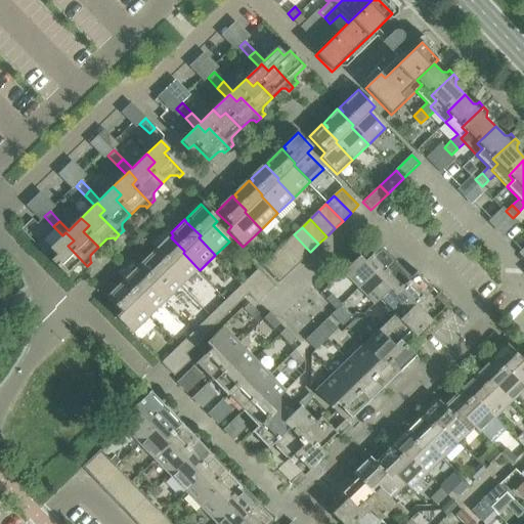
[(87,266),(68,246),(74,241),(66,232),(62,235),(49,249),(56,256),(50,261),(67,277),(75,268),(81,268),(83,270),(87,266)]
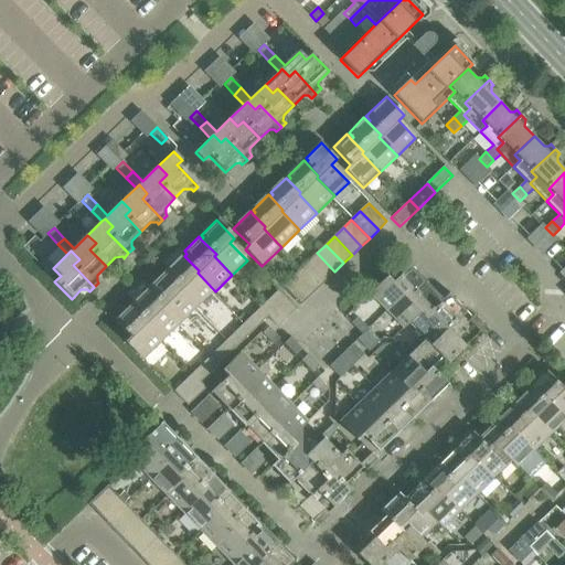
[(215,291),(198,273),(199,270),(184,256),(182,253),(167,267),(170,269),(168,272),(182,287),(180,289),(199,308),(215,291)]
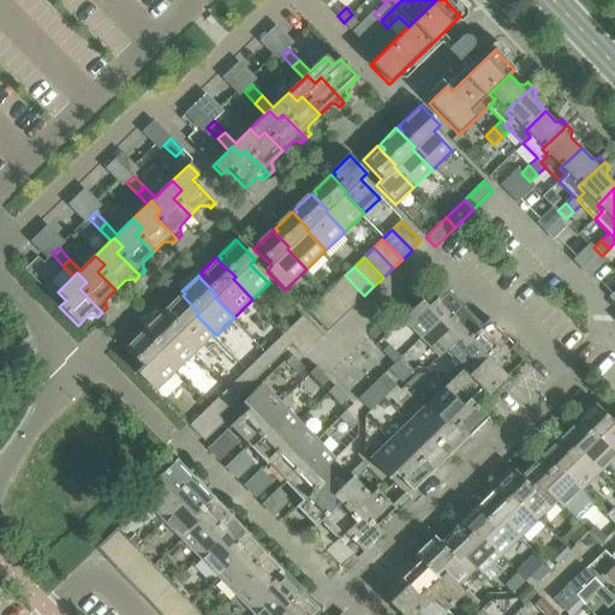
[(364,296),(345,275),(335,285),(356,305),(364,296)]
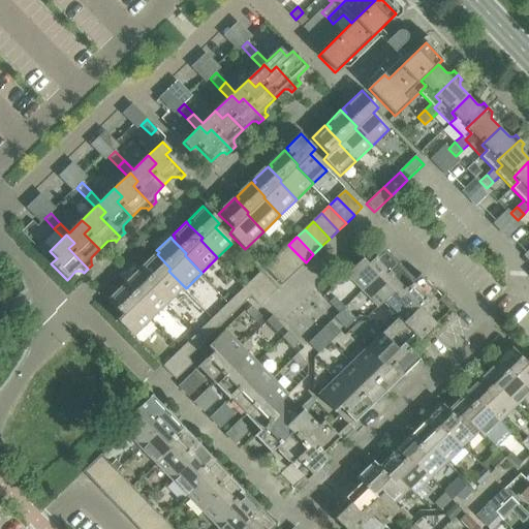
[(306,262),(288,245),(280,252),(298,270),(306,262)]
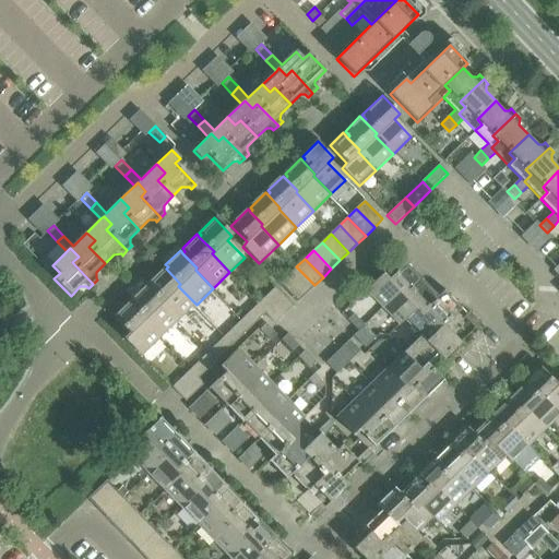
[(404,297),(423,278),(405,261),(388,278),(382,273),(364,292),(381,309),(400,292),(404,297)]
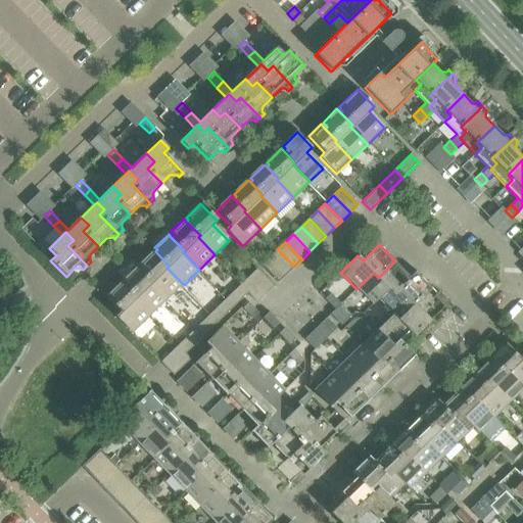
[(184,285),(167,268),(169,266),(155,251),(152,249),(139,264),(141,266),(139,268),(152,281),(150,283),(168,300),(184,285)]
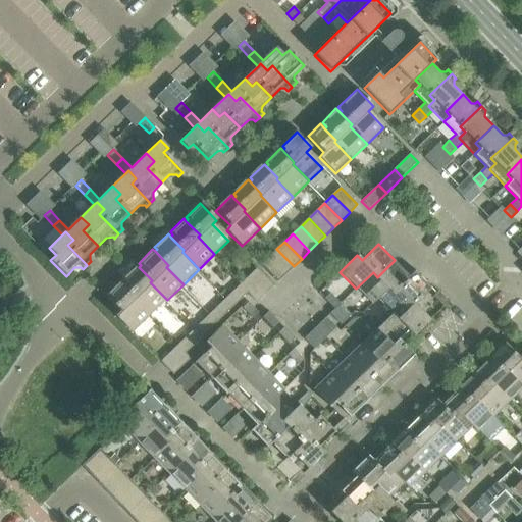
[(294,266),(276,249),(269,257),(285,274),(294,266)]
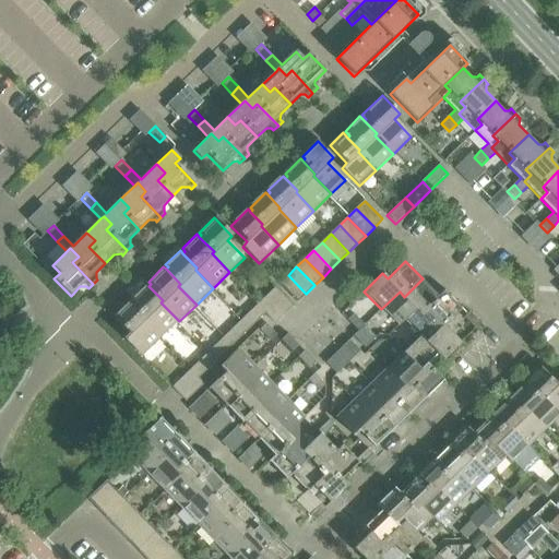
[(306,294),(288,275),(280,283),(297,301),(306,294)]
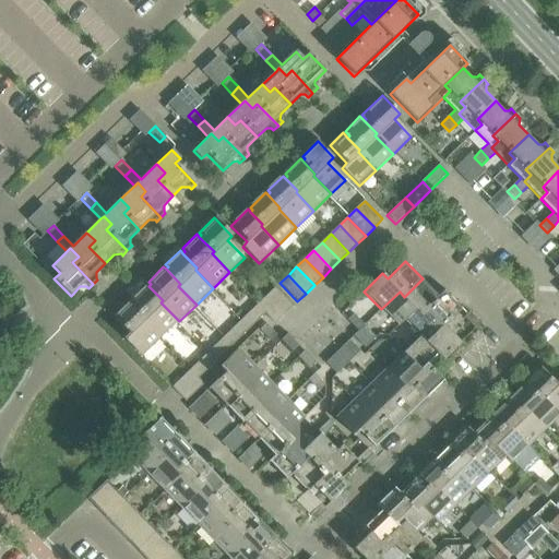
[(424,309),(438,295),(423,278),(404,297),(400,292),(381,309),(397,326),(404,320),(419,305),(424,309)]
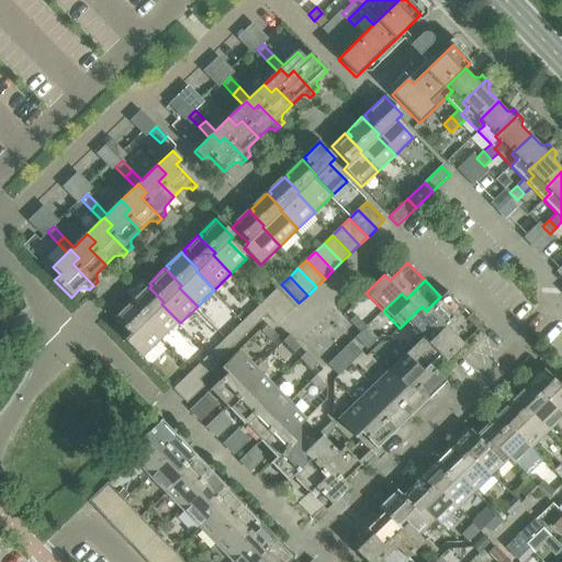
[(180,323),(161,304),(164,302),(149,288),(147,285),(132,299),(135,302),(133,304),(147,318),(145,321),(164,339),(180,323)]
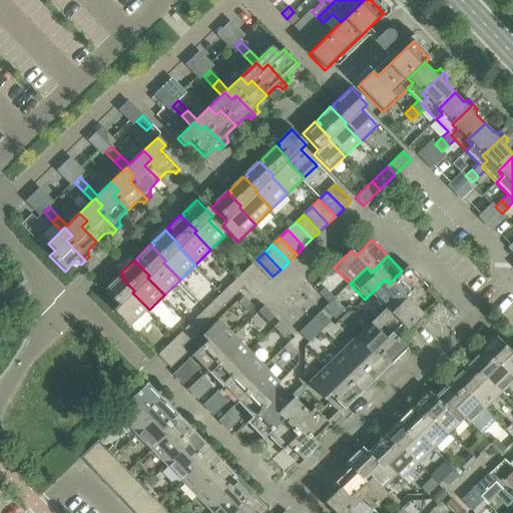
[(269,282),(251,265),(243,273),(261,290),(269,282)]
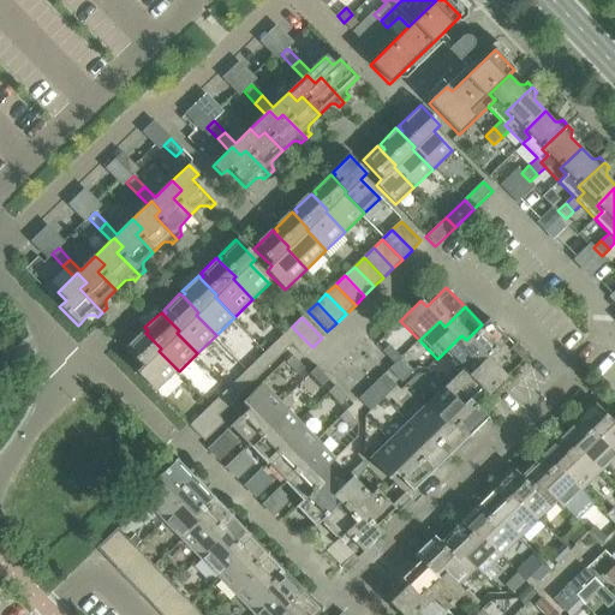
[(479,366),(490,357),(508,339),(488,318),(482,324),(466,340),(461,335),(445,352),(461,369),(461,368),(472,359),(479,366)]
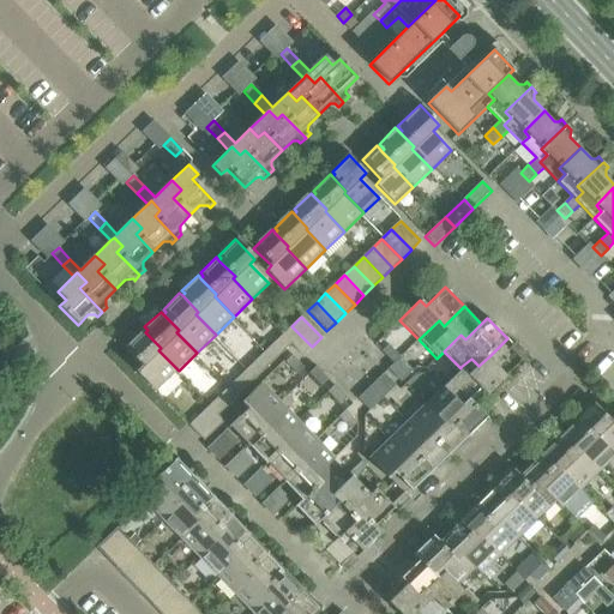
[(312,347),(292,326),(282,336),(290,344),(301,356),(312,347)]
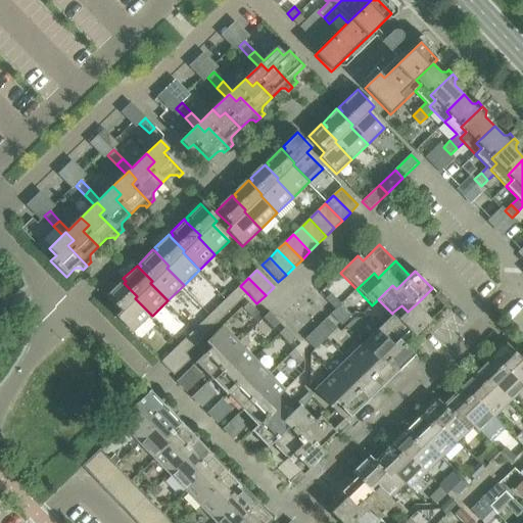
[(152,316),(135,298),(137,296),(124,283),(121,280),(106,294),(109,296),(107,298),(121,313),(116,317),(133,334),(133,333),(152,316)]
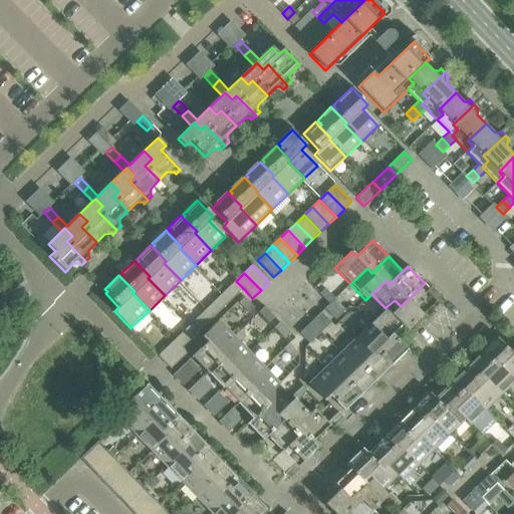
[(228,303),(243,288),(236,281),(221,296),(228,303)]
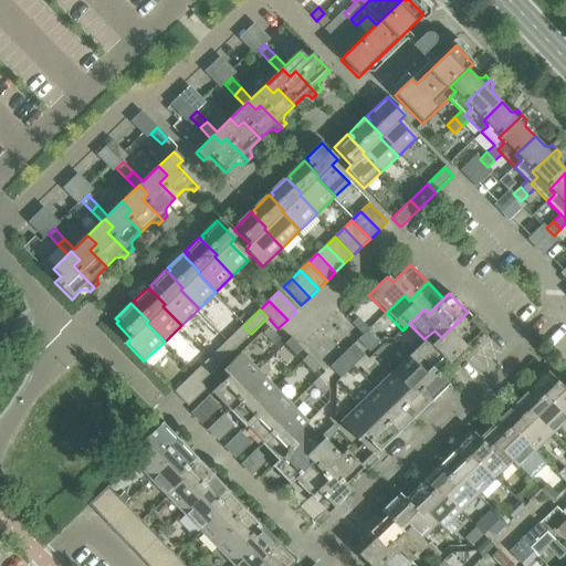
[(485,327),(474,316),(469,321),(481,333),(485,327)]
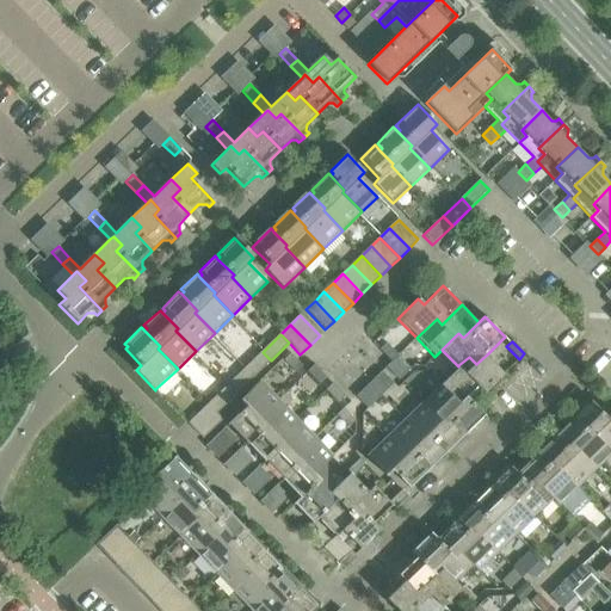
[(397,356),(387,344),(380,351),(390,363),(397,356)]
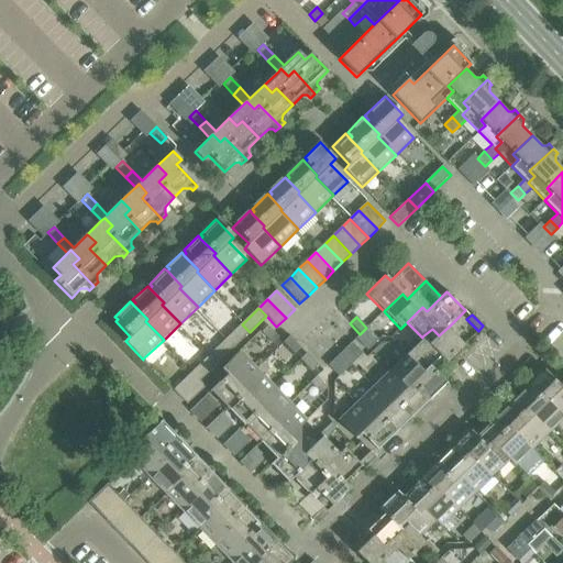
[(232,349),(250,332),(242,324),(224,341),(232,349)]
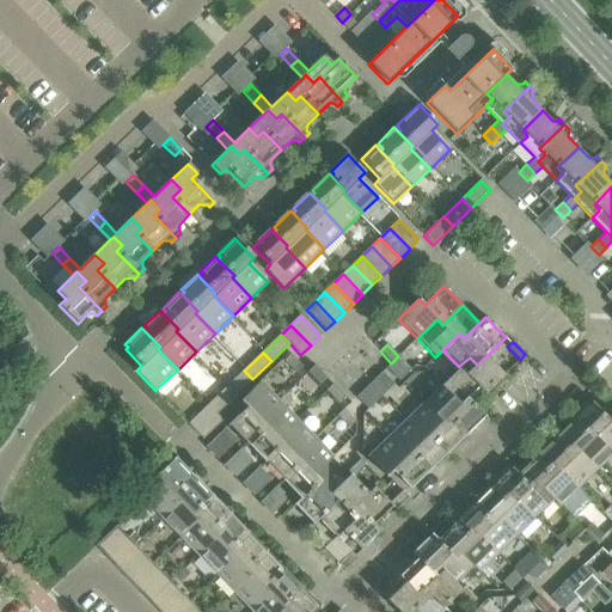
[(301,367),(288,354),(281,361),(294,374),(301,367)]
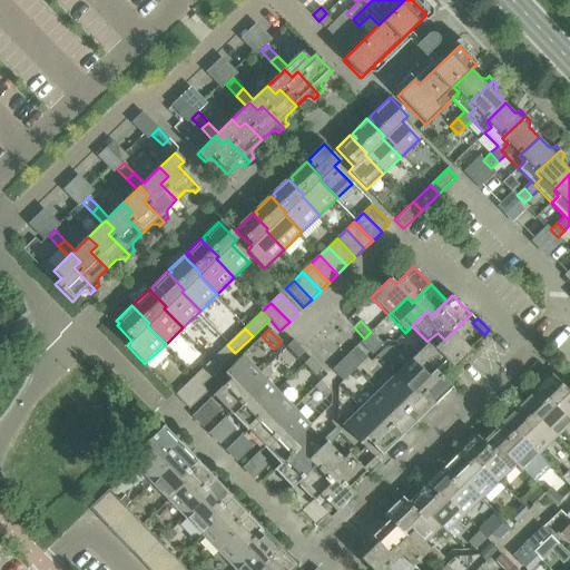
[(452,366),(471,347),(454,331),(444,340),(438,333),(428,341),(428,342),(411,357),(431,376),(436,371),(435,371),(446,360),(452,366)]
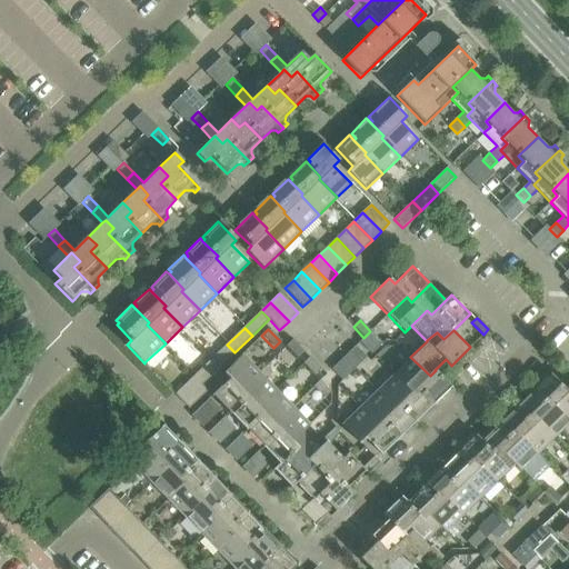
[(376,338),(371,332),(370,331),(363,338),(369,343),(376,338)]
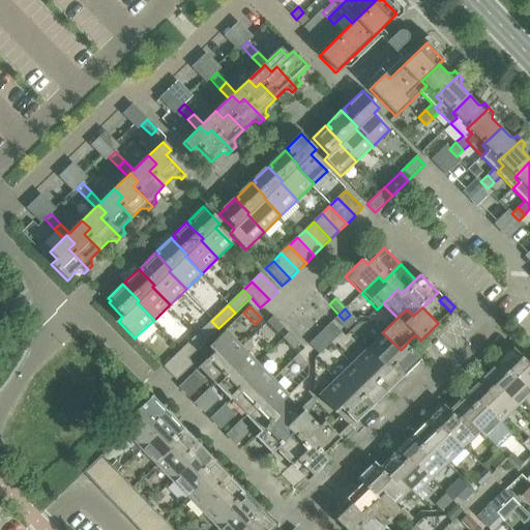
[(349,326),(344,320),(339,315),(334,319),(345,330),(349,326)]
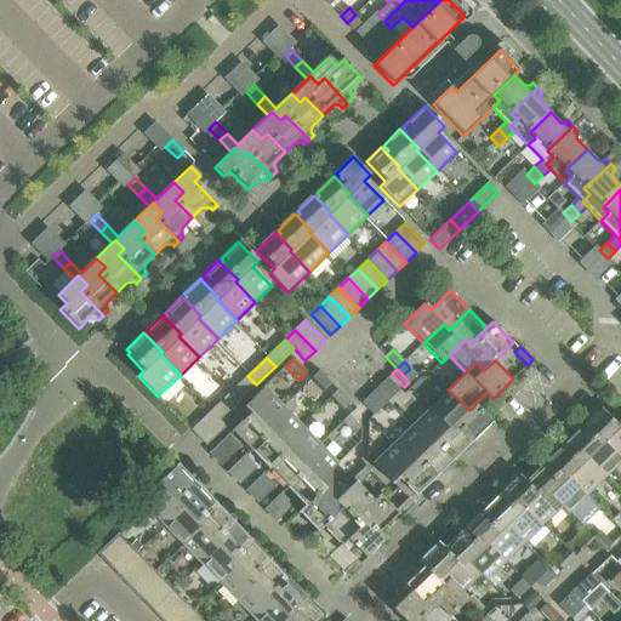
[(416,375),(415,374),(410,369),(403,375),(409,382),(416,375)]
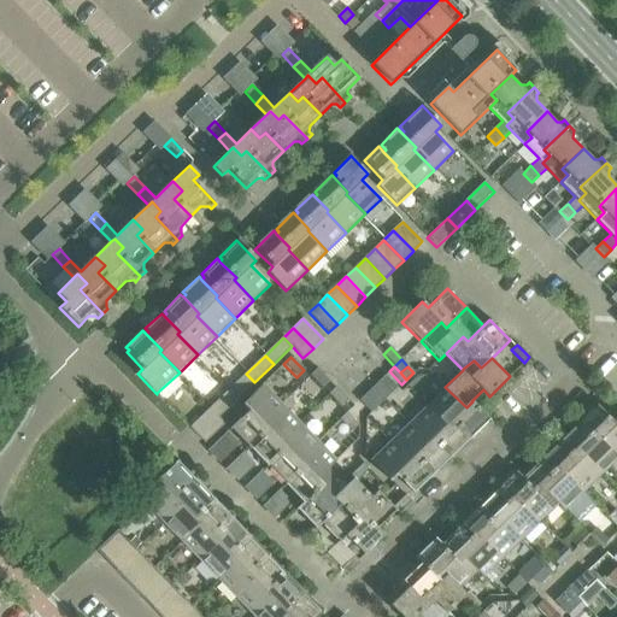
[(328,382),(316,370),(310,376),(321,388),(328,382)]
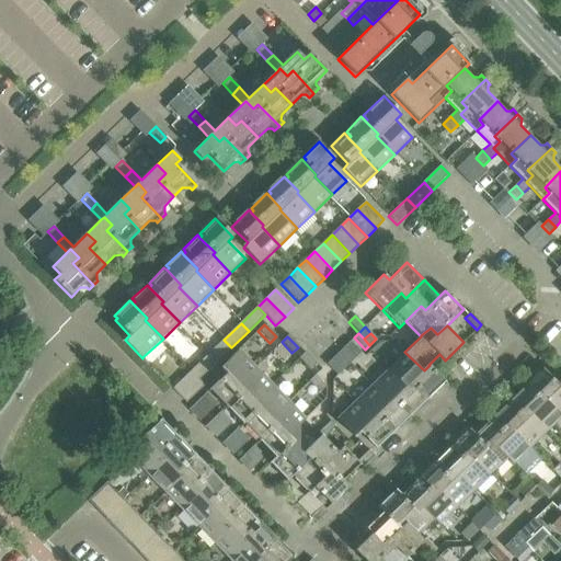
[(215,364),(231,347),(224,340),(207,356),(215,364)]
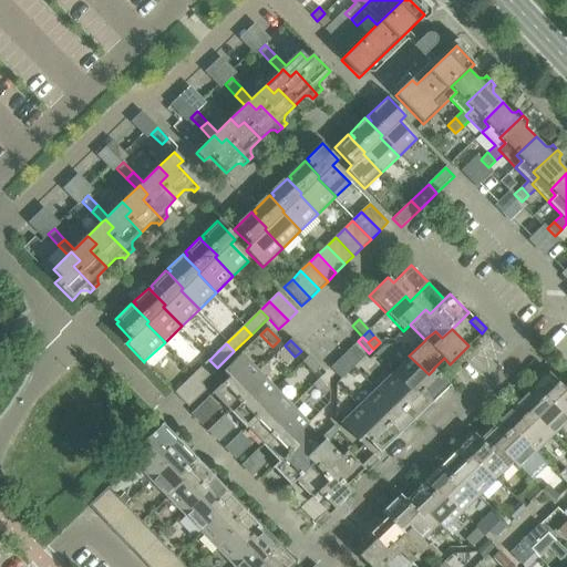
[(364,356),(353,346),(346,353),(357,364),(364,356)]
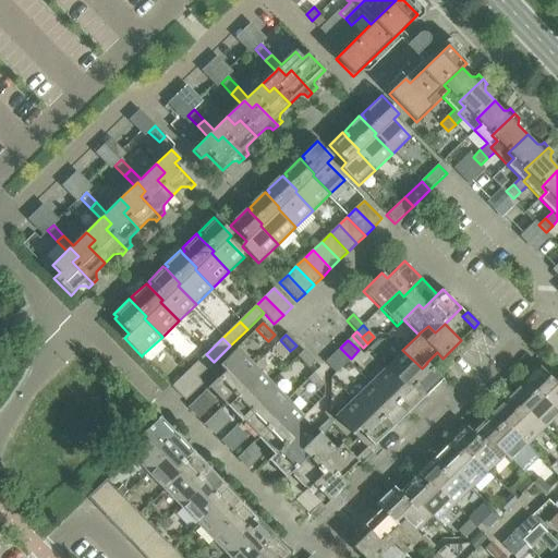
[(234,385),(254,365),(237,348),(218,365),(225,372),(207,388),(225,405),(240,390),(234,385)]
